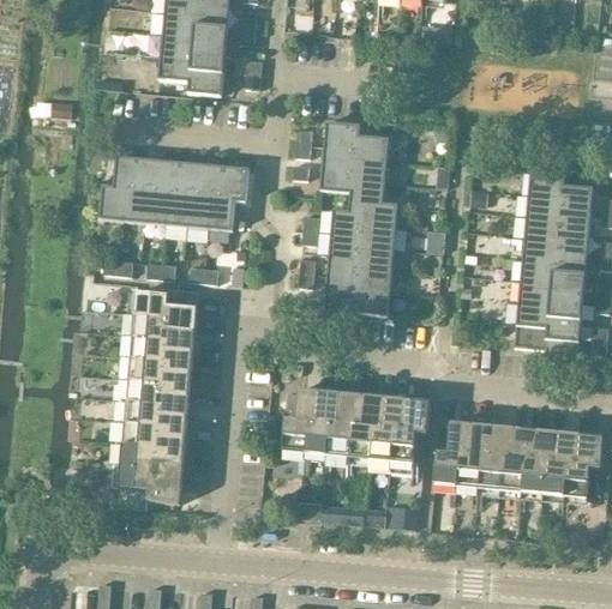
[(165,0),(163,12),(193,14),(192,24),(226,26),(227,5),(195,2),(195,0),(165,0)]
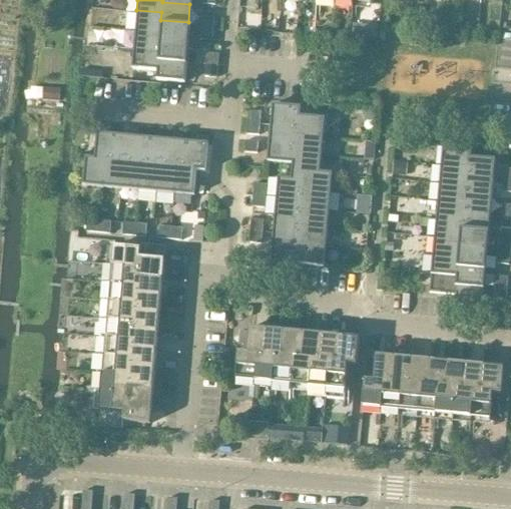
[(136,10),(135,28),(159,30),(159,38),(186,40),(188,22),(160,20),(161,12),(136,10)]
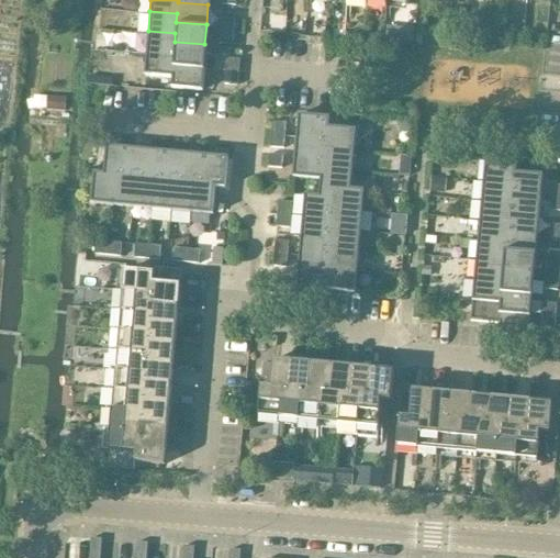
[(219,15),(217,28),(231,29),(232,17),(219,15)]
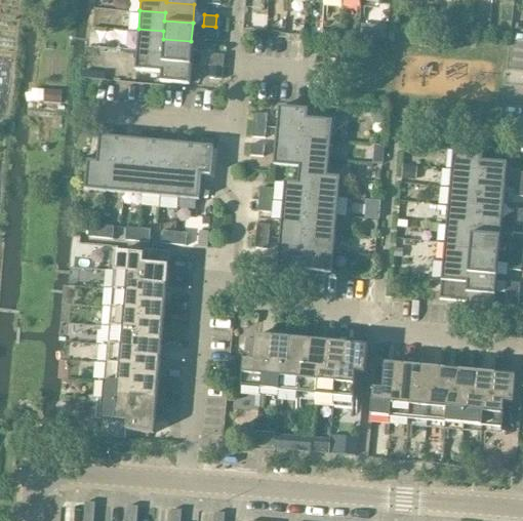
[(203,26),(202,38),(214,39),(215,27),(203,26)]
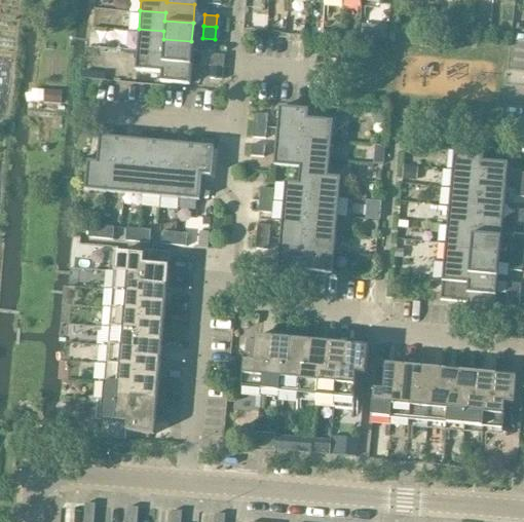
[(139,29),(137,47),(162,49),(161,58),(189,60),(191,41),(163,39),(163,31),(139,29)]
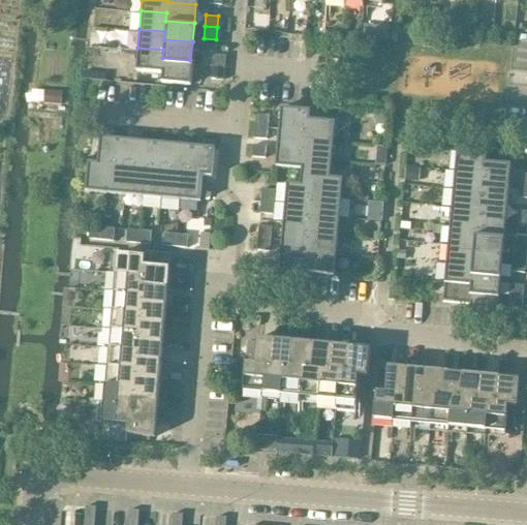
[(160,76),(189,80),(190,60),(162,58),(163,50),(137,48),(136,66),(161,68),(160,76)]
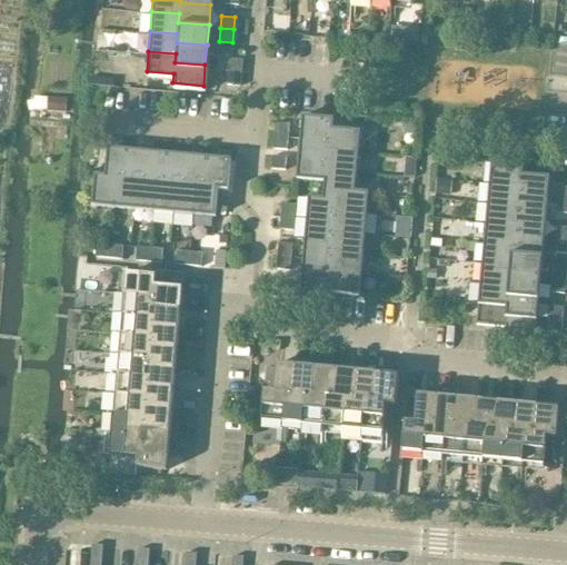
[(228,53),(227,67),(240,68),(241,55),(228,53)]
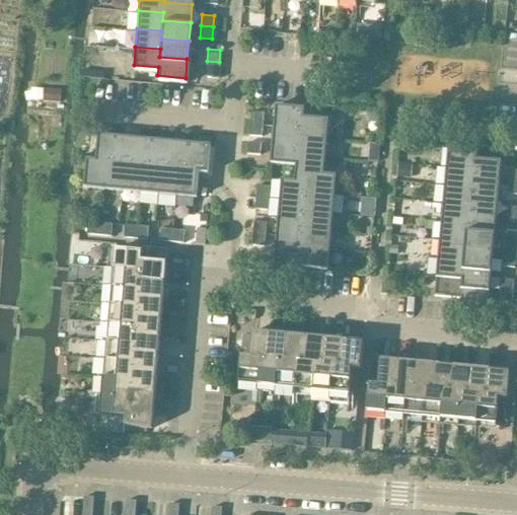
[(218,74),(219,62),(207,61),(206,73),(218,74)]
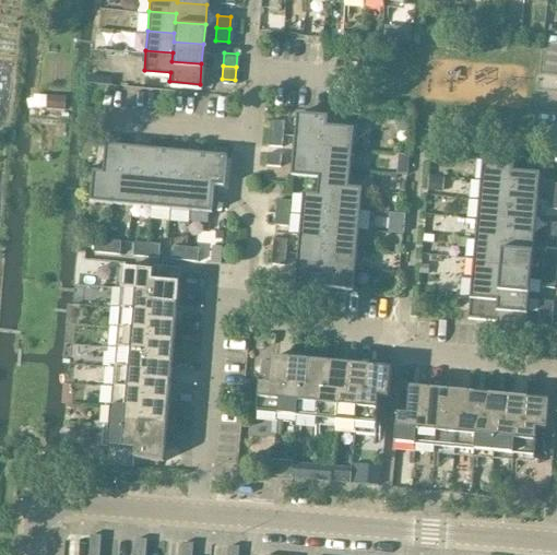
[(303,191),(294,291),(322,294),(323,283),(351,286),(359,187),(347,186),(352,128),(324,125),(326,115),(296,111),(291,172),(319,174),(317,192),(303,191)]
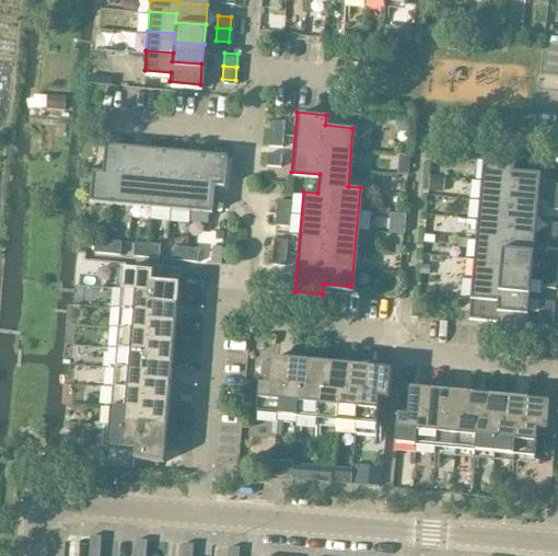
[(270,118),(268,131),(282,132),(283,119),(270,118)]
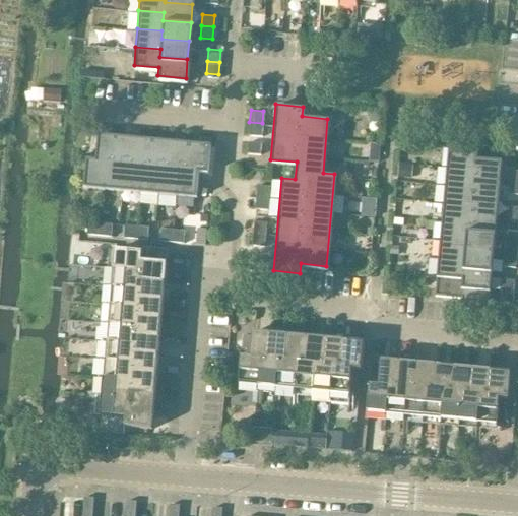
[(248,133),(261,134),(262,123),(249,122),(248,133)]
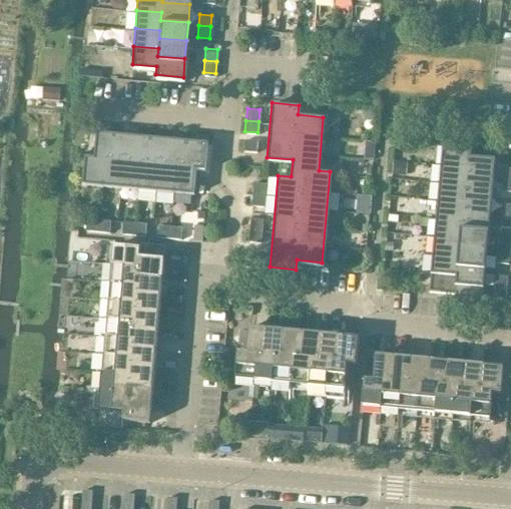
[(85,155),(82,181),(100,183),(103,157),(112,158),(114,132),(97,130),(94,155),(85,155)]
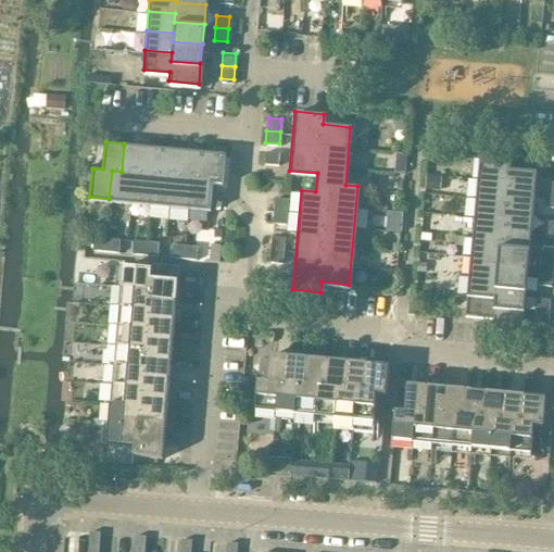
[(112,171),(109,199),(129,200),(131,173),(141,174),(143,145),(124,143),(122,172),(112,171)]
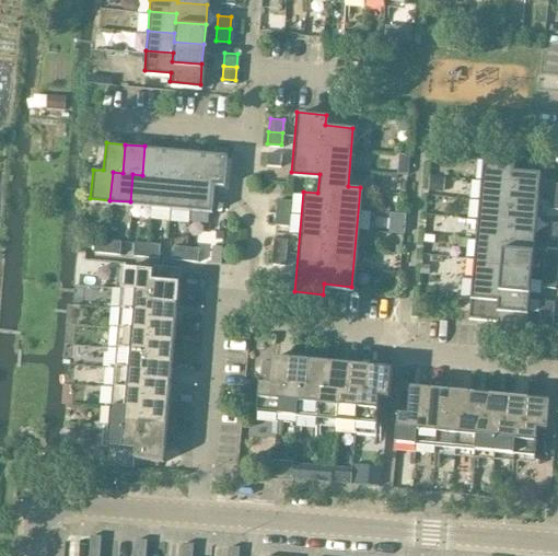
[(132,174),(130,201),(150,204),(152,176),(162,176),(164,148),(144,146),(142,175),(132,174)]
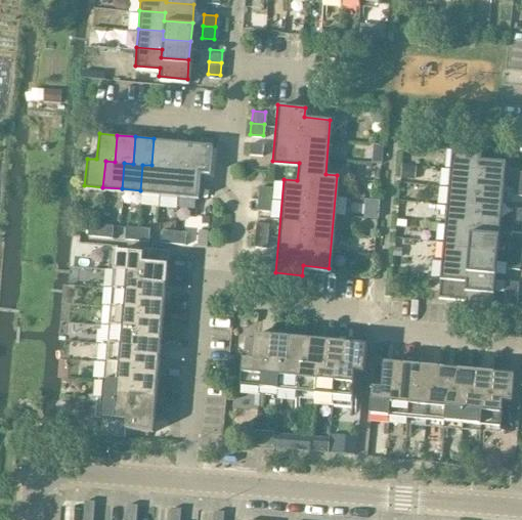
[(142,165),(140,190),(159,192),(161,166),(170,167),(173,140),(154,138),(151,165),(142,165)]
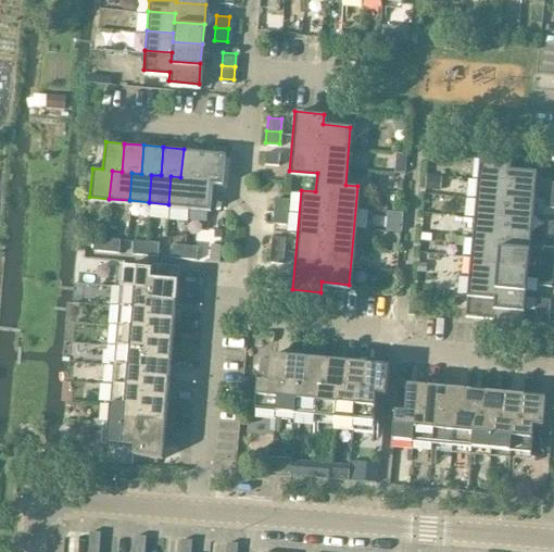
[(171,176),(168,204),(188,207),(190,178),(200,179),(203,150),(184,149),(180,177),(171,176)]
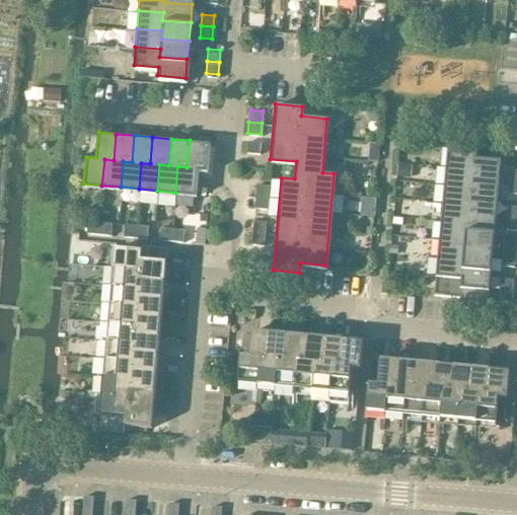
[(260,140),(247,139),(246,151),(259,152),(260,140)]
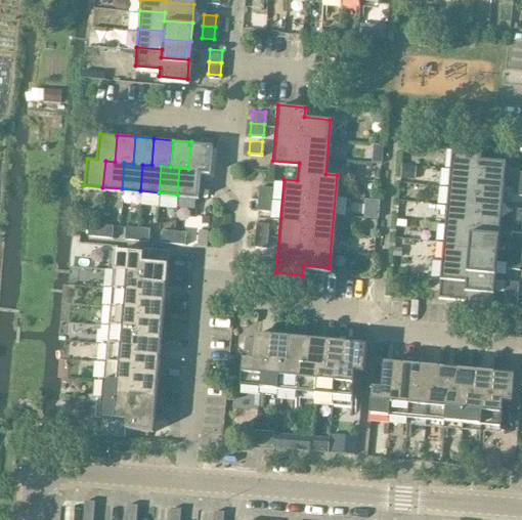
[(179,168),(177,195),(196,196),(199,170),(207,171),(210,143),(191,141),(188,169),(179,168)]
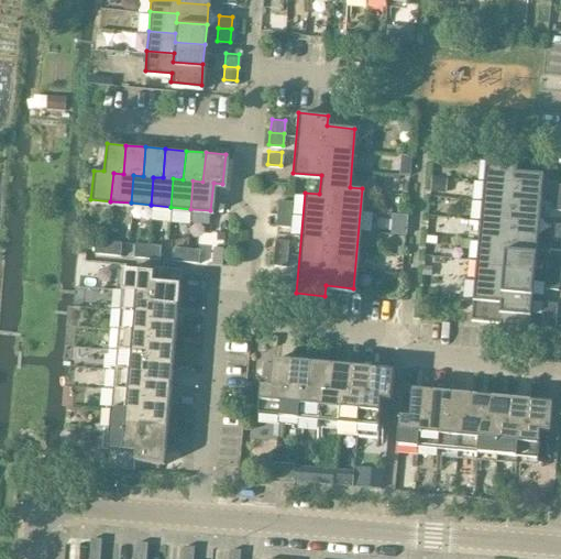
[(484,159),(470,317),(497,320),(496,331),(525,333),(540,173),(513,170),(513,161),(484,159)]
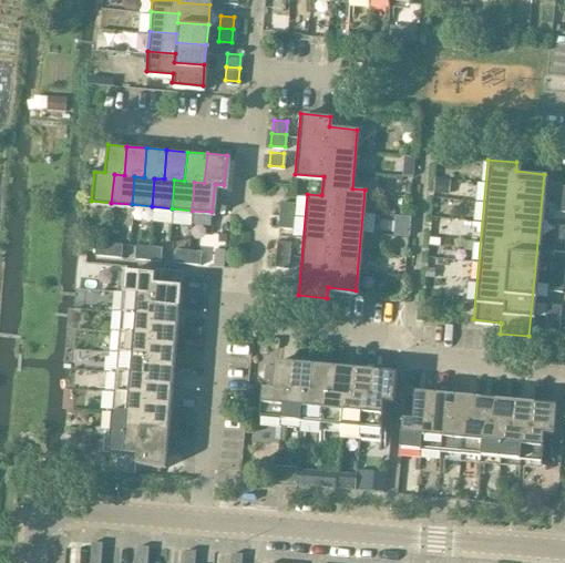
[(433,190),(443,190),(445,176),(434,176),(432,175),(432,188),(433,190)]
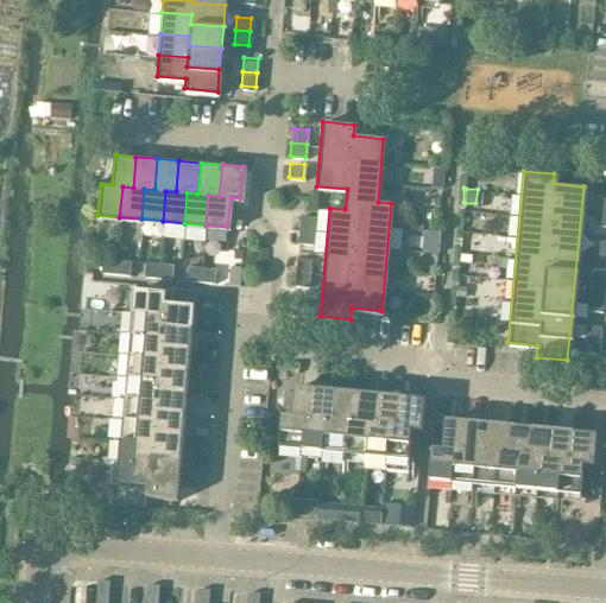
[(595,219),(595,224),(605,224),(605,210),(597,209),(595,219)]
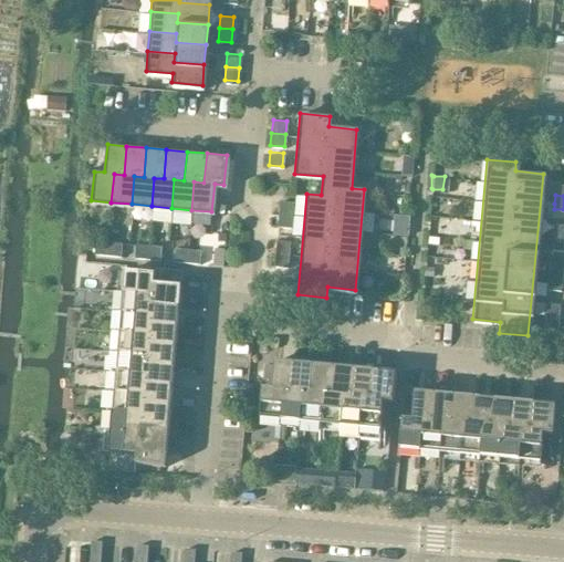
[(280,199),(278,225),(291,226),(293,200),(280,199)]
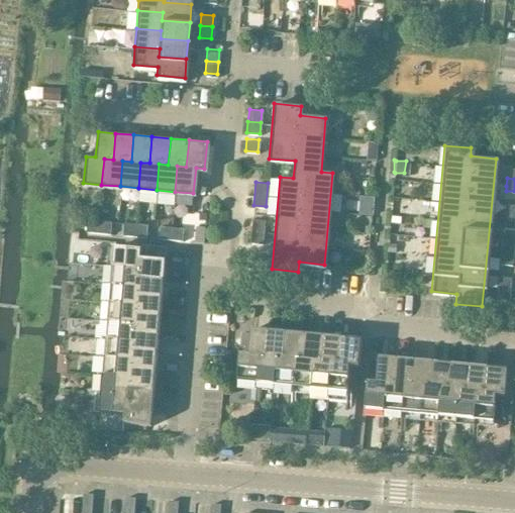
[(504,210),(504,213),(514,214),(514,203),(505,202),(504,210)]
